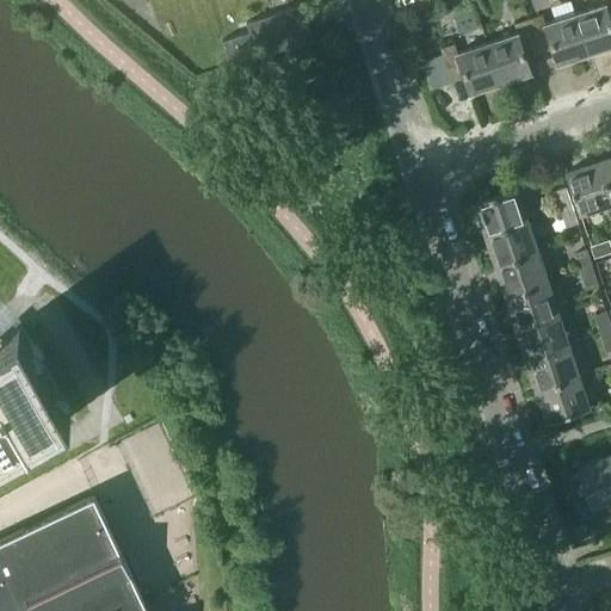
[(610,0),(603,0),(605,4),(575,14),(588,55),(610,47),(610,0)]
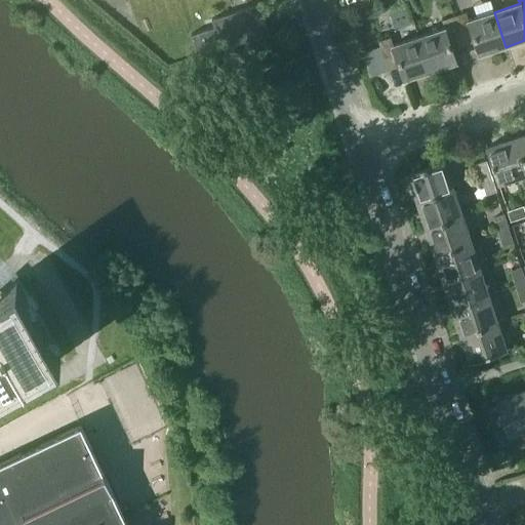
[(259,3),(211,18),(214,27),(191,34),(198,56),(269,33),(259,3)]
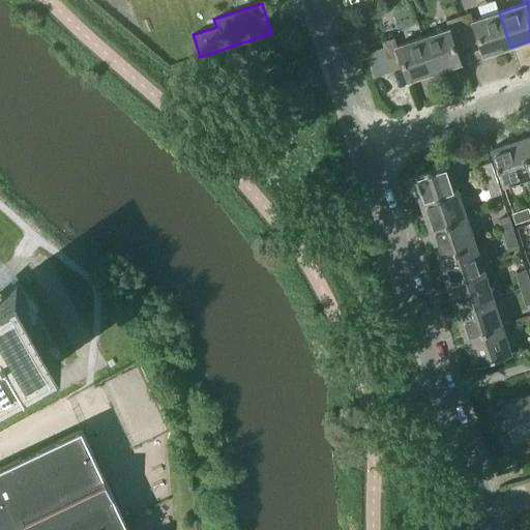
[(471,11),(458,16),(467,46),(479,41),(483,56),(510,48),(499,12),(473,20),(471,11)]
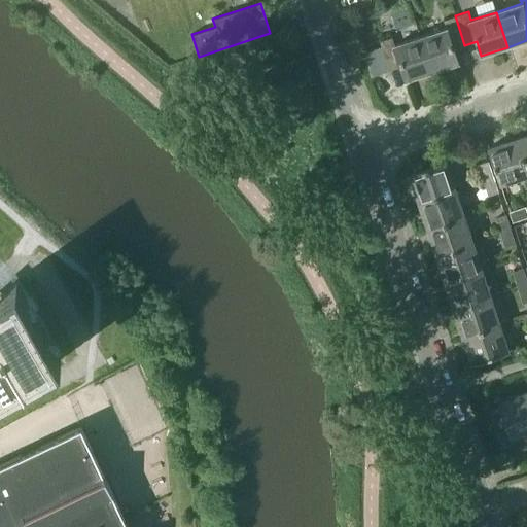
[(446,28),(420,36),(431,72),(458,64),(453,48),(464,45),(455,15),(444,20),(446,28)]
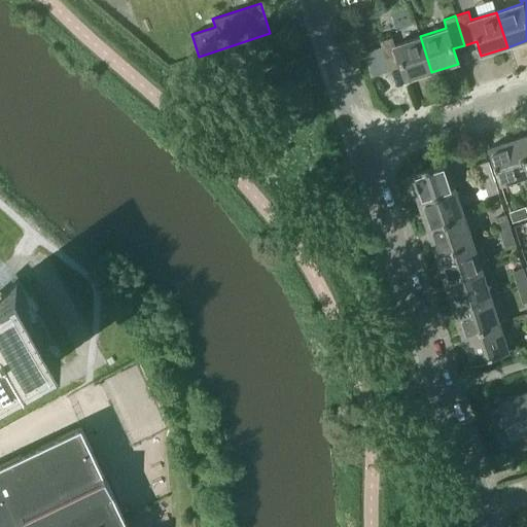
[(431,72),(420,36),(394,45),(391,37),(380,40),(382,46),(389,70),(400,66),(406,80),(431,72)]
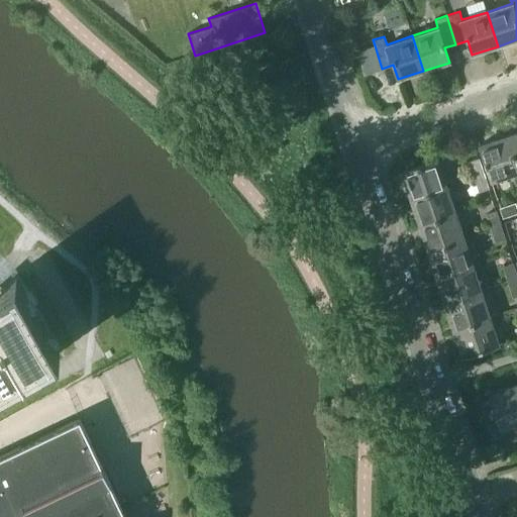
[(363,75),(382,69),(375,45),(355,52),(363,75)]
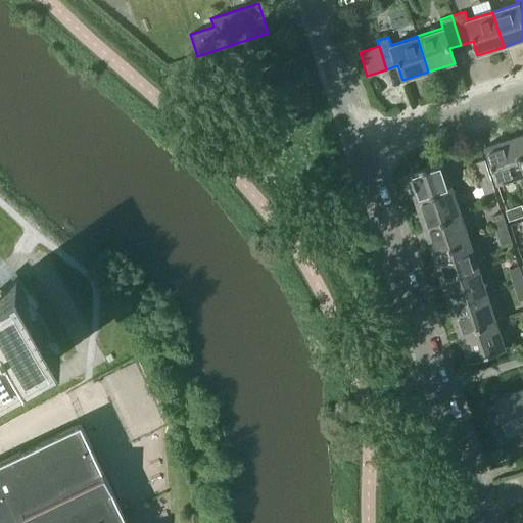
[(522,133),(512,137),(522,172),(522,133)]
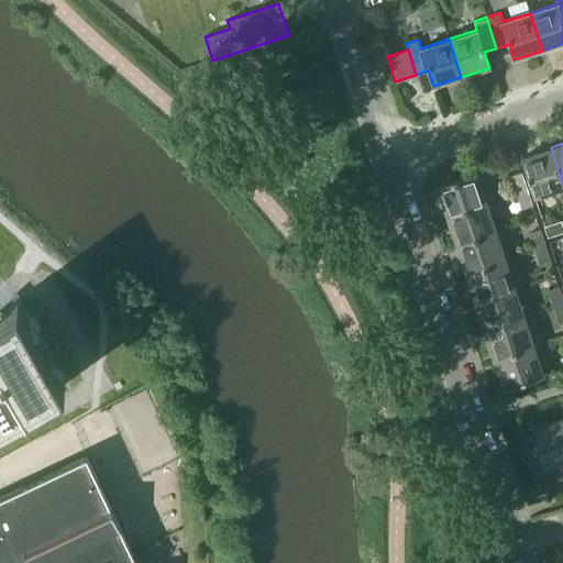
[(533,195),(562,185),(551,147),(521,157),(533,195)]
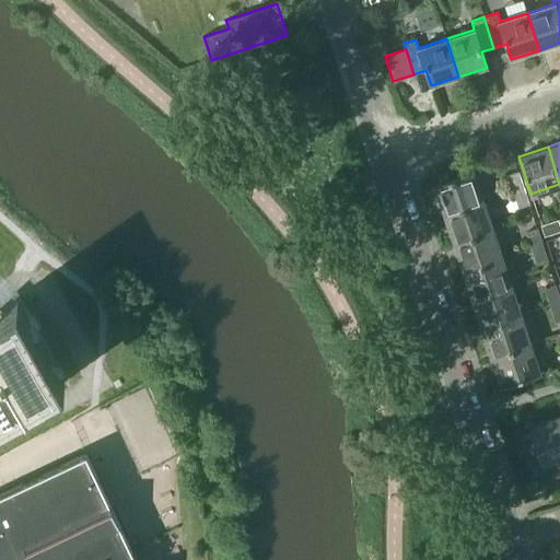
[(509,174),(513,190),(523,187),(525,186),(520,171),(509,174)]
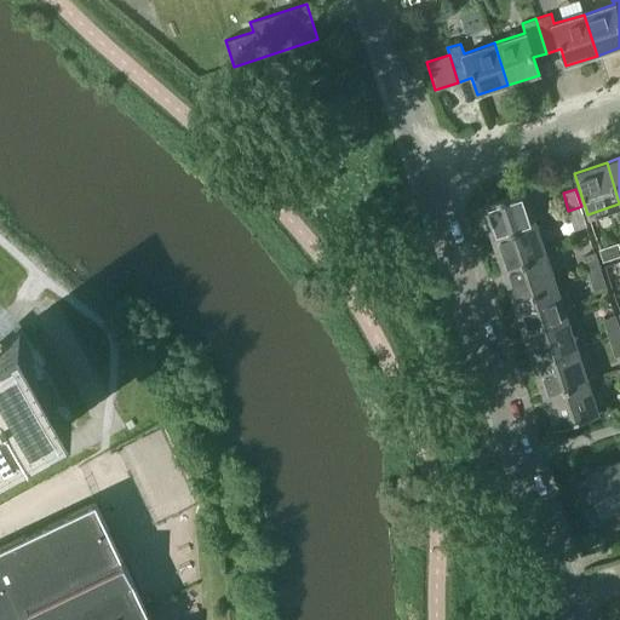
[(482,204),(493,237),(534,224),(523,190),(482,204)]
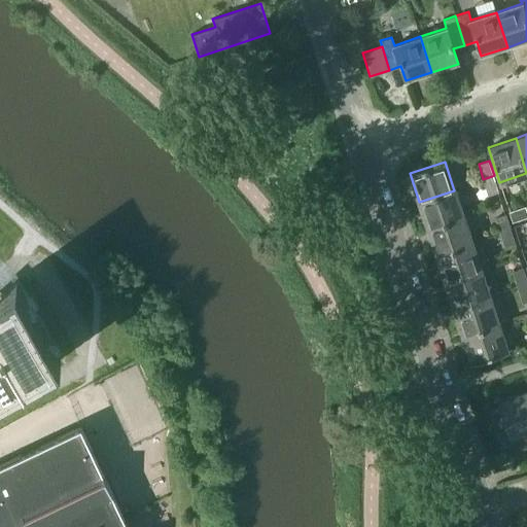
[(494,175),(492,176),(483,179),(488,196),(499,191),(494,175)]
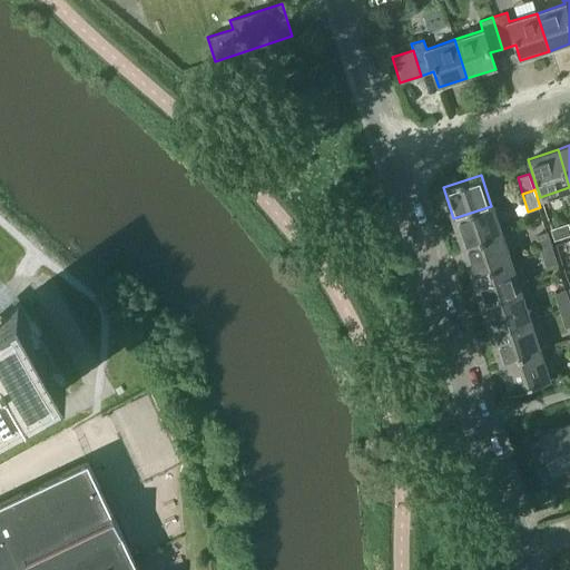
[(501,235),(491,206),(453,218),(463,247),(501,235)]
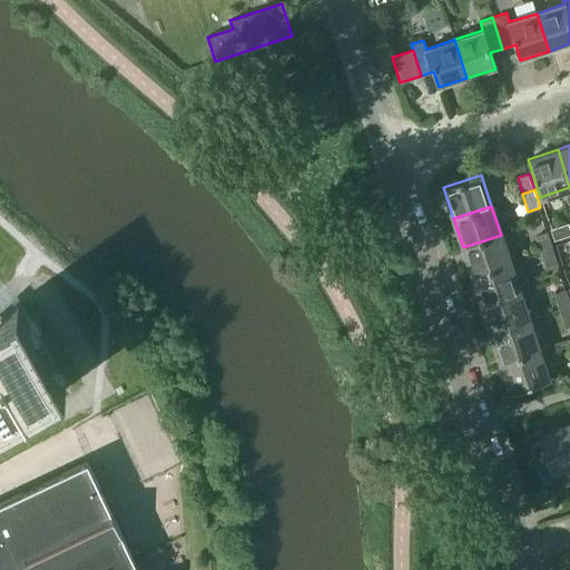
[(556,239),(569,234),(569,226),(568,222),(551,228),(556,239)]
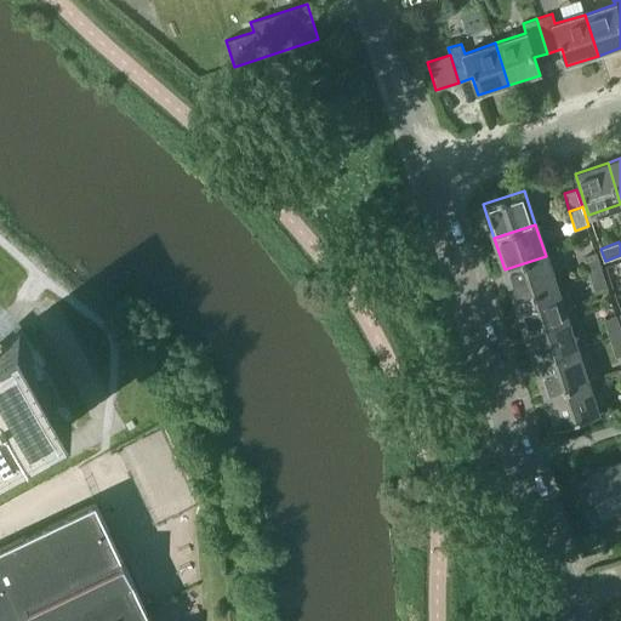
[(597,251),(594,252),(584,256),(590,275),(603,271),(597,251)]
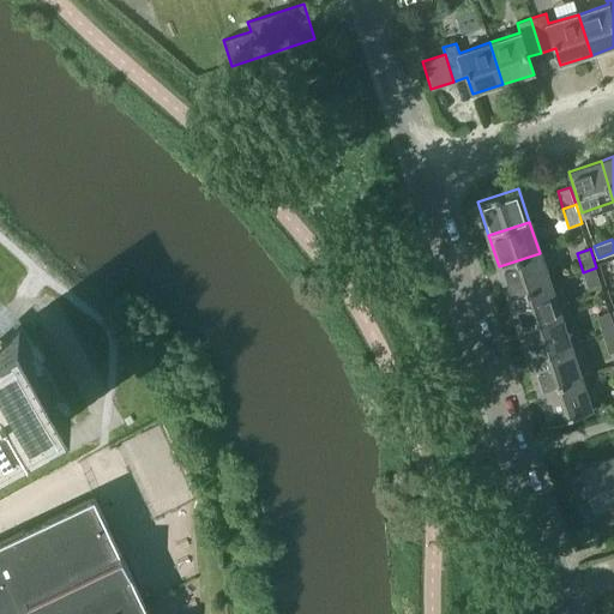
[(549,284),(540,253),(499,266),(509,298),(549,284)]
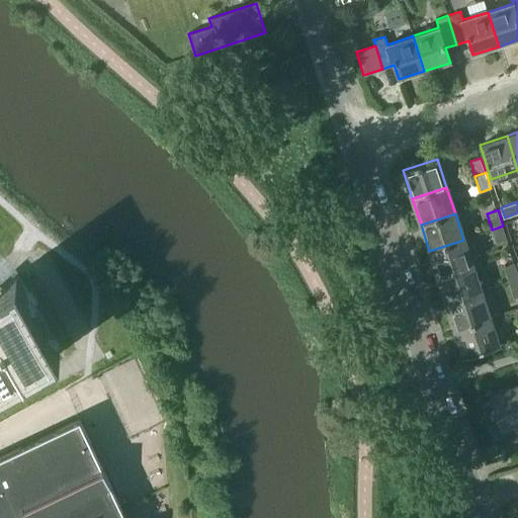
[(503,226),(492,230),(497,246),(508,242),(503,226)]
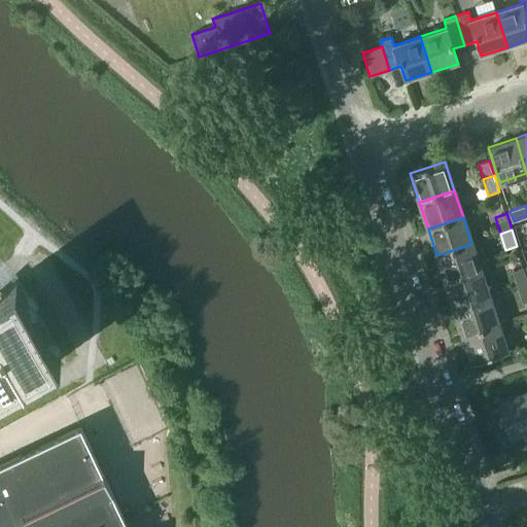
[(481,271),(471,244),(436,255),(446,282),(481,271)]
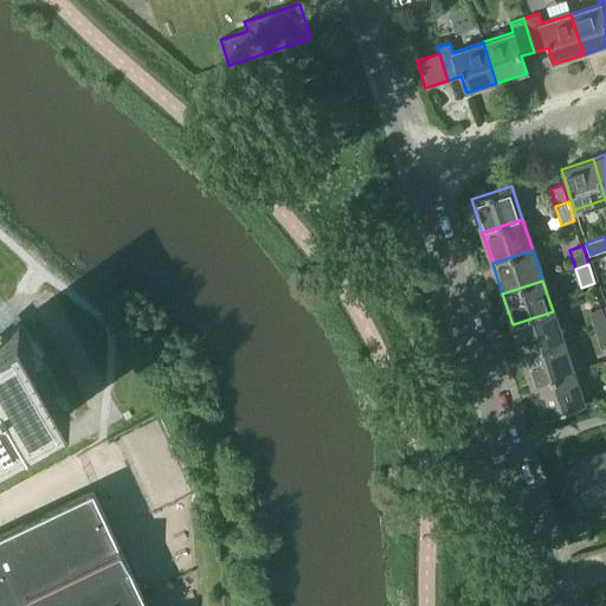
[(605,318),(603,309),(600,309),(591,313),(597,330),(605,327),(605,318)]
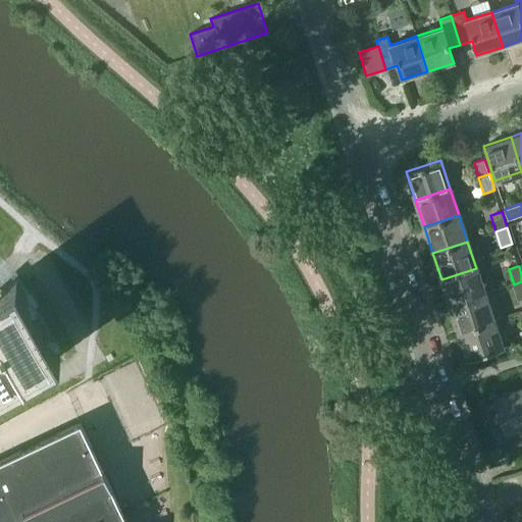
[(484,294),(476,268),(441,279),(450,305),(484,294)]
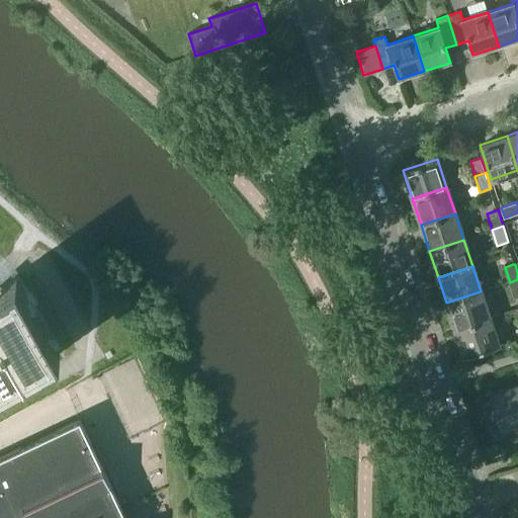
[(0,384),(61,352),(17,273),(0,287),(0,384)]
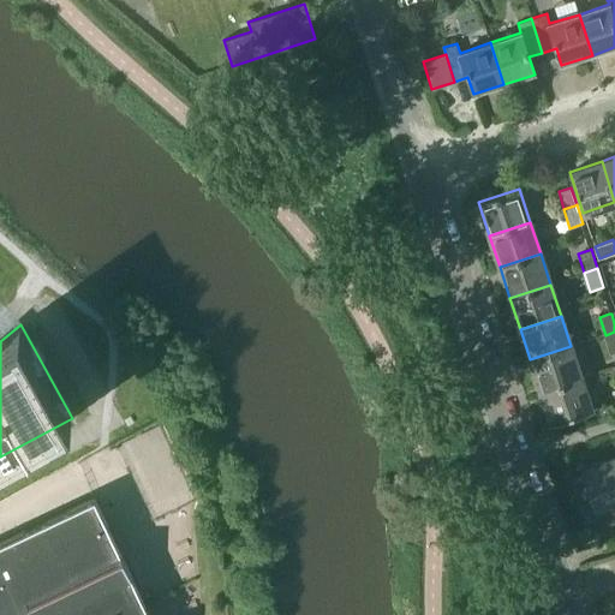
[(530,359),(541,390),(581,377),(571,346),(530,359)]
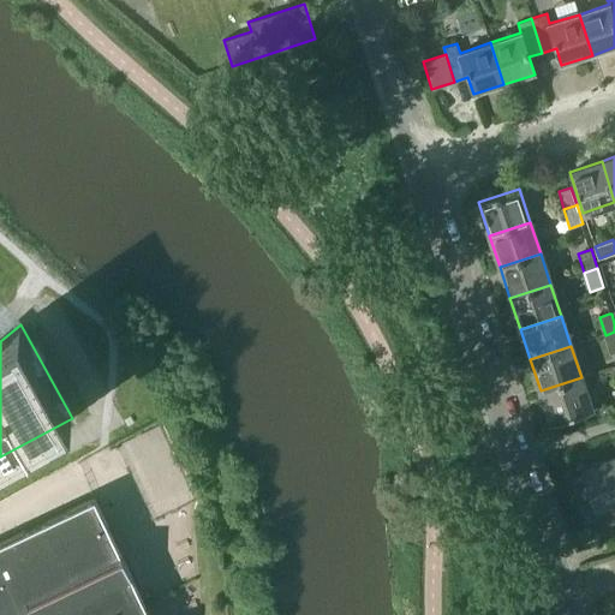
[(591,410),(581,377),(541,390),(551,423),(591,410)]
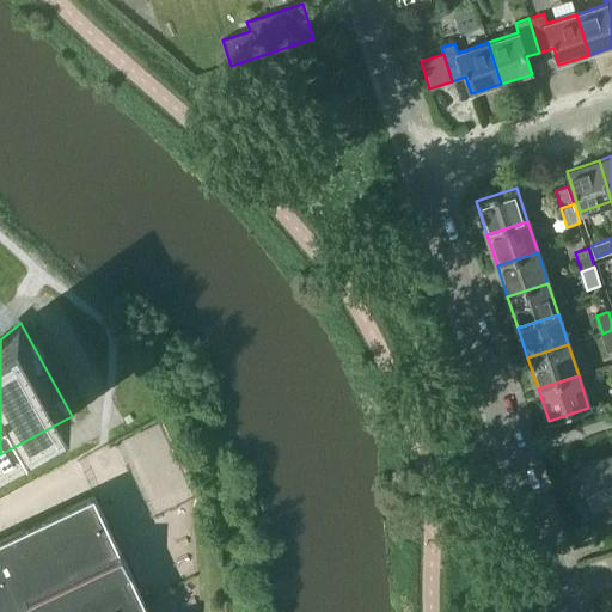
[(593,508),(611,501),(611,460),(611,457),(579,466),(581,472),(567,477),(581,521),(597,516),(593,508)]
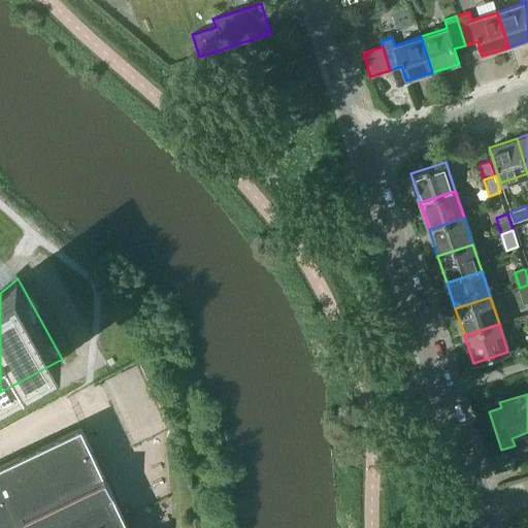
[(128,527),(80,427),(0,465),(0,527),(128,527)]
